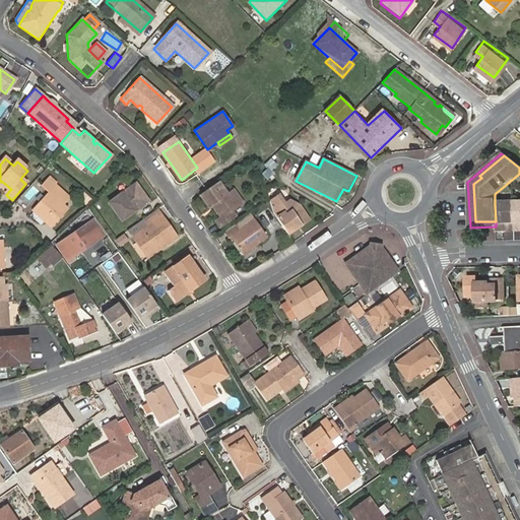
[(49,192),(55,185),(58,182),(57,182),(49,175),(41,185),(49,192)]
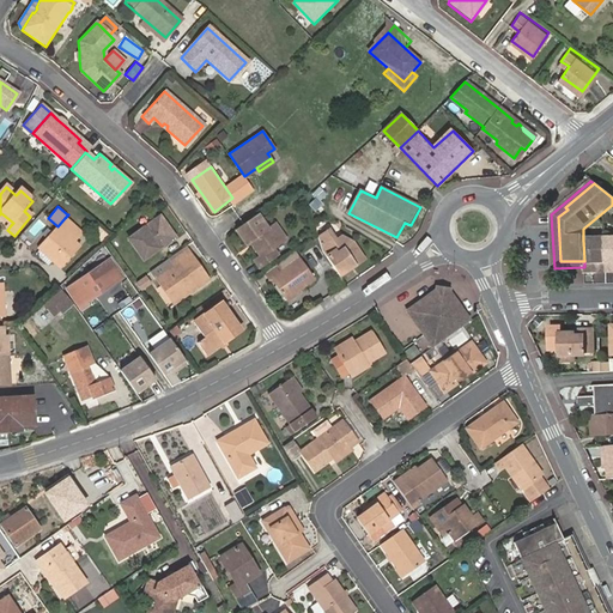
[(1,213),(0,214),(0,217),(11,225),(13,223),(1,213)]
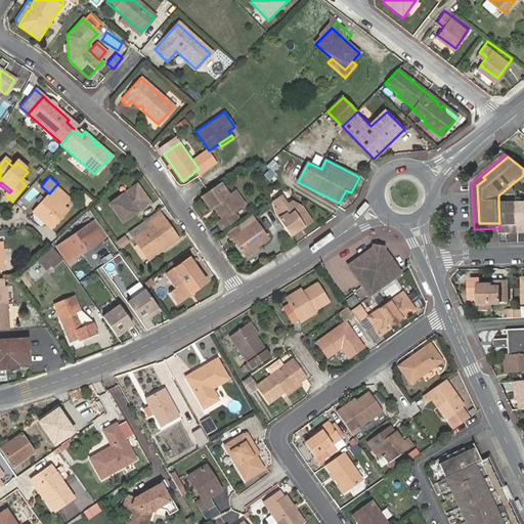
[(228,194),(220,182),(208,190),(202,195),(211,209),(214,207),(221,218),(216,222),(221,229),(236,218),(232,212),(244,204),(234,190),(228,194)]
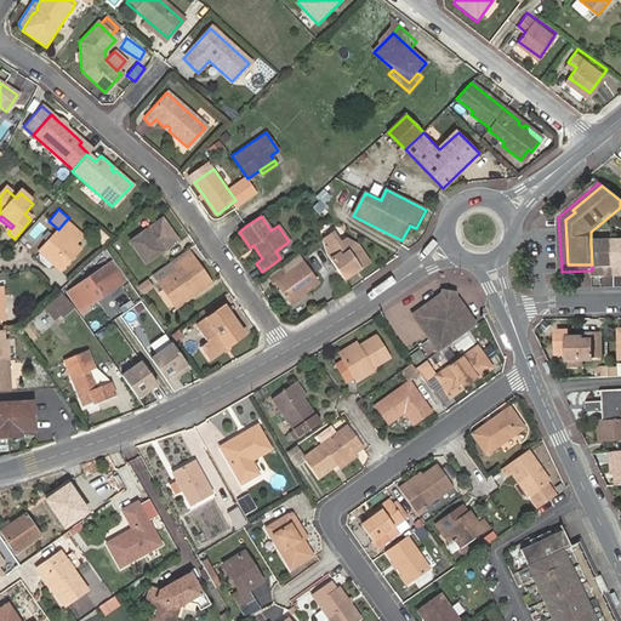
[(164,245),(165,248),(177,239),(161,217),(130,240),(144,262),(161,250),(159,248),(164,245)]
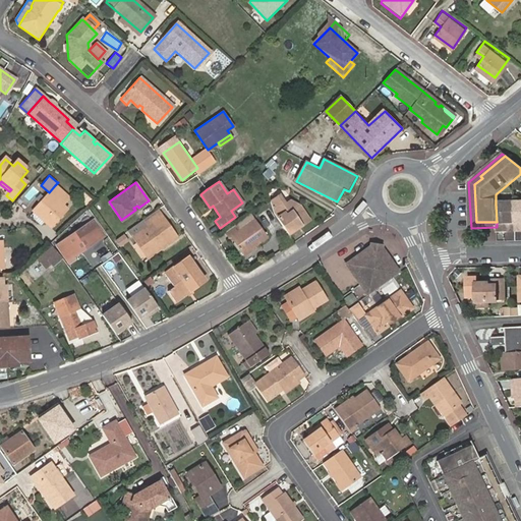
[(69,197),(55,185),(49,192),(63,206),(69,197)]
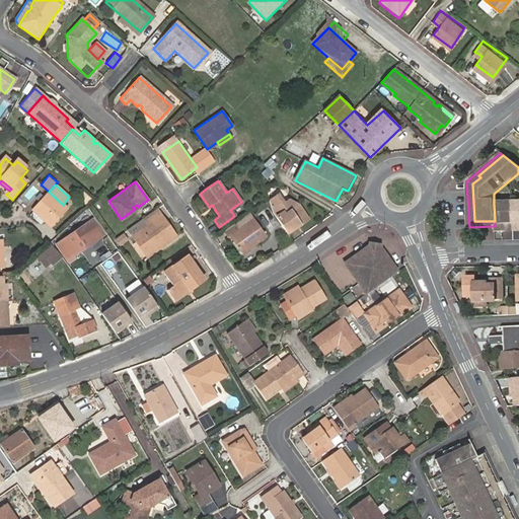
[(63,205),(49,192),(39,203),(58,221),(68,210),(63,205)]
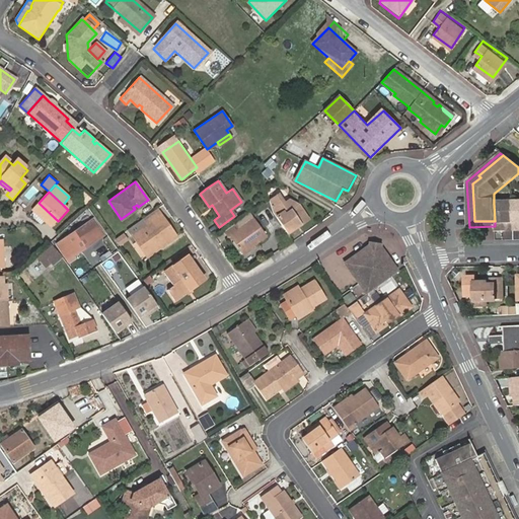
[(279,196),(270,202),(273,210),(275,214),(296,205),(290,201),(286,205),(279,196)]
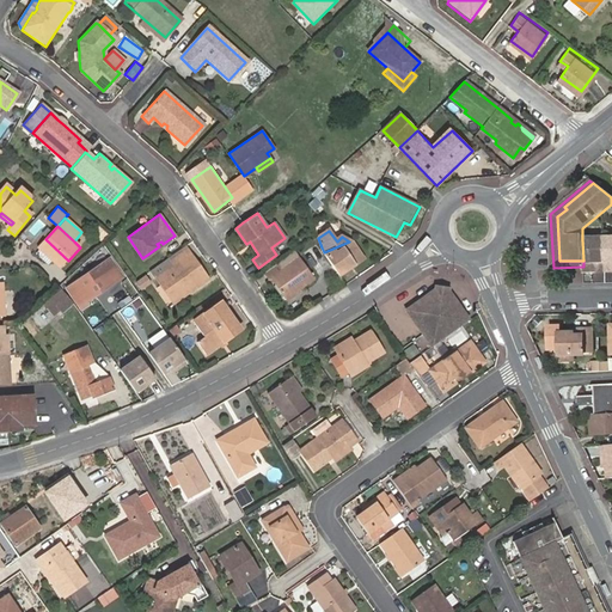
[(583,267),(583,271),(599,271),(599,268),(605,268),(605,239),(582,239),(583,261),(583,267)]
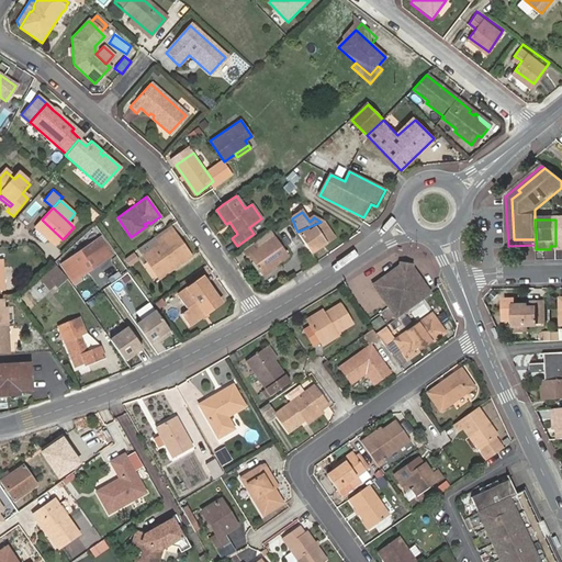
[(298,232),(313,255),(322,249),(318,245),(323,243),(326,246),(335,239),(325,224),(321,222),(298,232)]
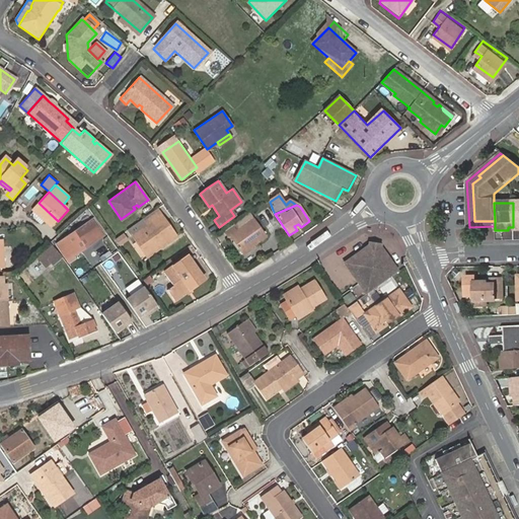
[(157,208),(141,219),(146,226),(132,235),(147,256),(176,236),(157,208)]
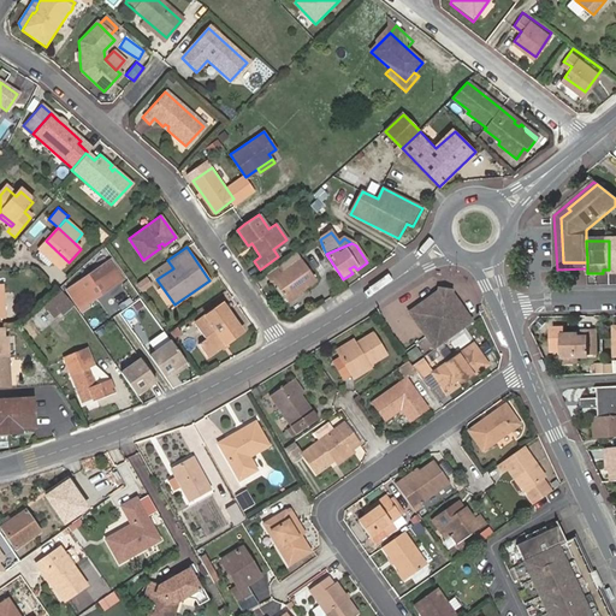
[(167,260),(150,272),(157,279),(173,268),(167,260)]
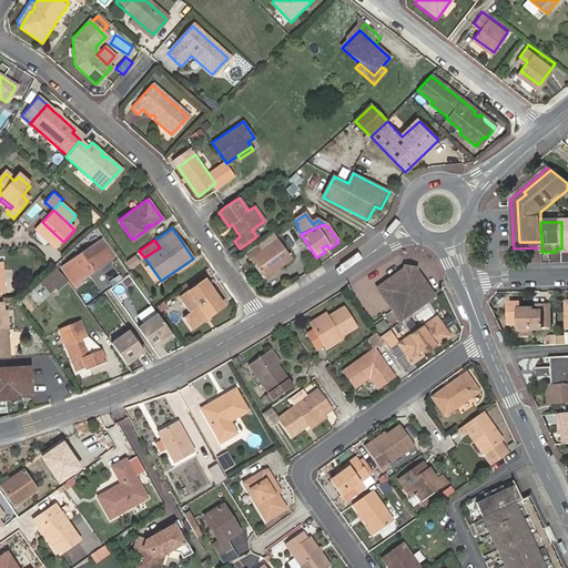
[(61,267),(75,288),(82,284),(81,281),(114,257),(103,241),(61,267)]
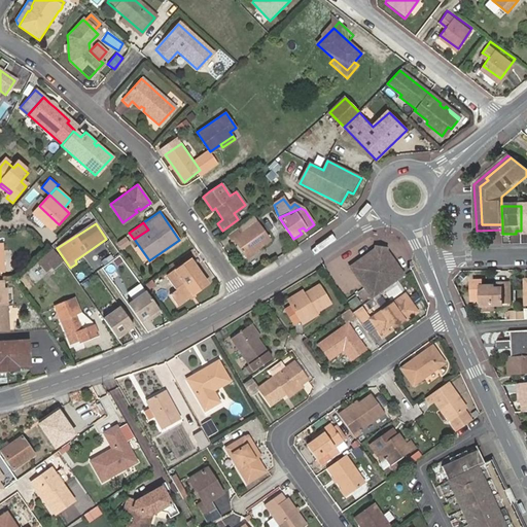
[(240,225),(226,235),(231,241),(233,241),(234,240),(245,256),(270,239),(257,223),(244,233),(240,225)]
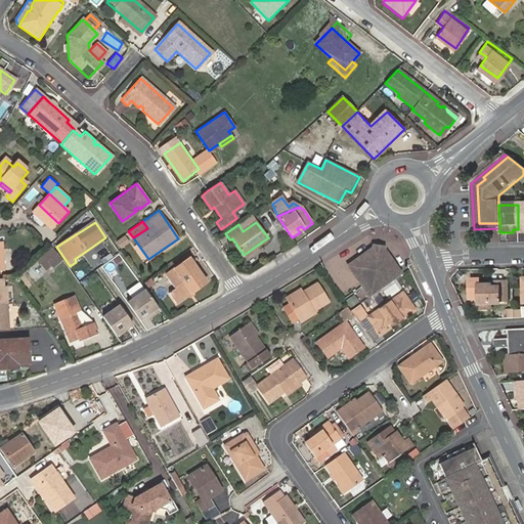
[(117,247),(126,241),(123,236),(115,243),(117,247)]
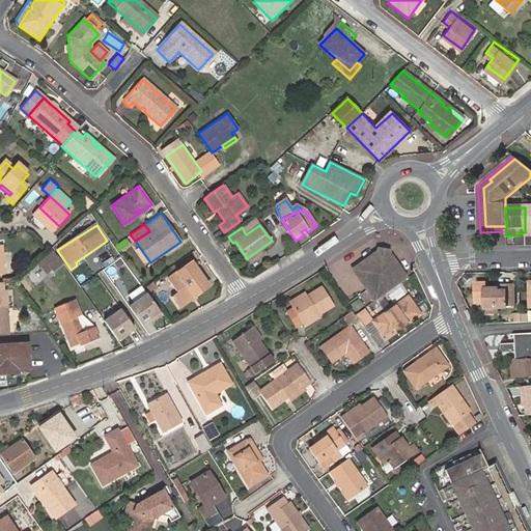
[(376,248),(352,267),(374,299),(406,278),(387,249),(376,248)]
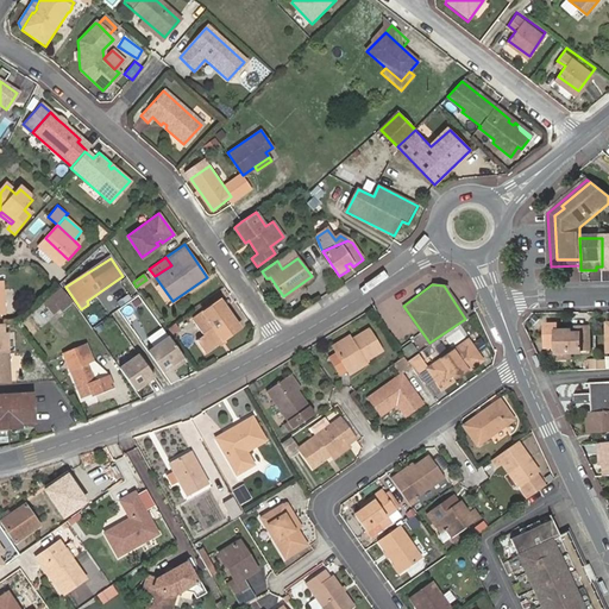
[(60,289),(43,305),(52,316),(60,311),(62,314),(71,306),(60,289)]
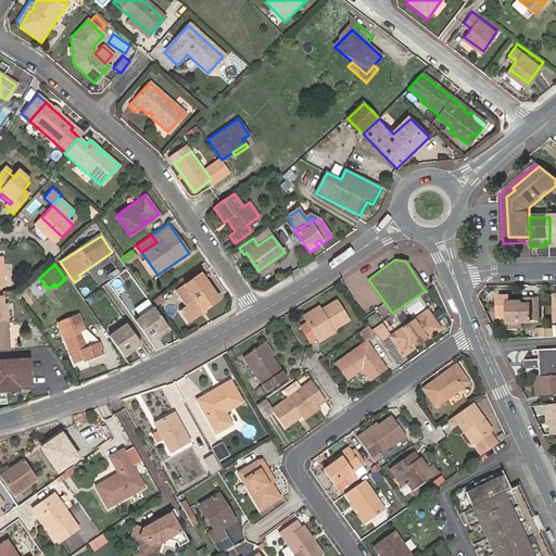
[(203,282),(200,276),(176,292),(186,305),(179,311),(186,321),(219,299),(206,280),(203,282)]
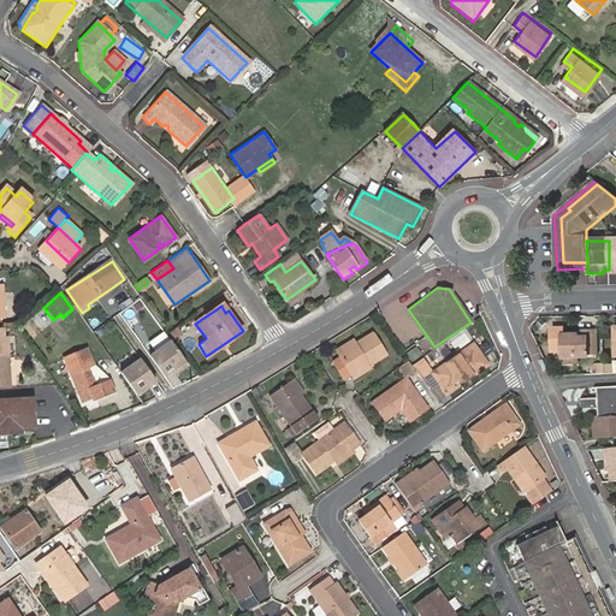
[(455,350),(475,338),(471,329),(449,342),(455,350)]
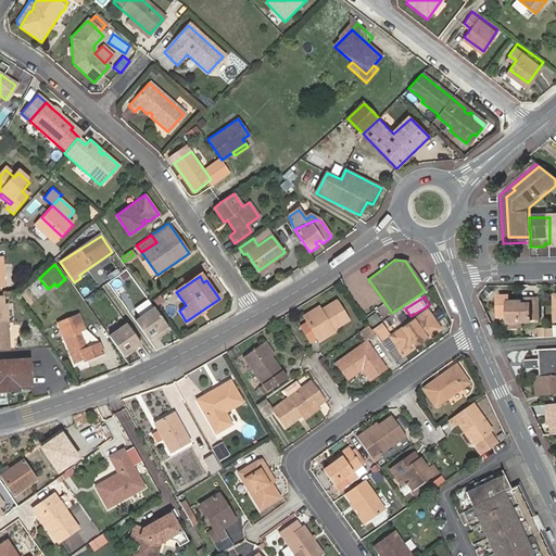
[(7,306),(7,298),(0,298),(0,325),(10,325),(9,306),(7,306)]
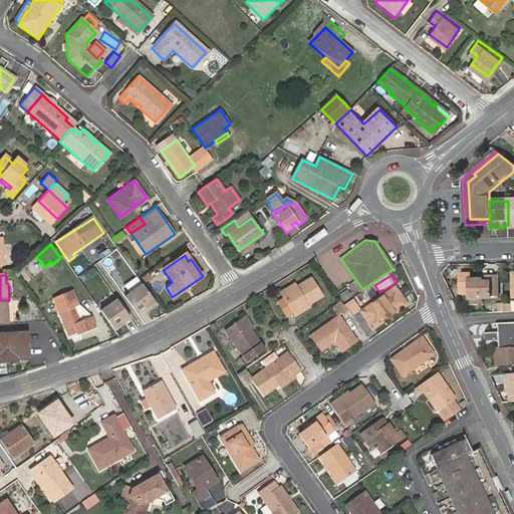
[(481,283),(481,280),(469,280),(470,299),(482,299),(490,298),(490,296),(498,295),(497,277),(489,277),(489,282),(481,283)]
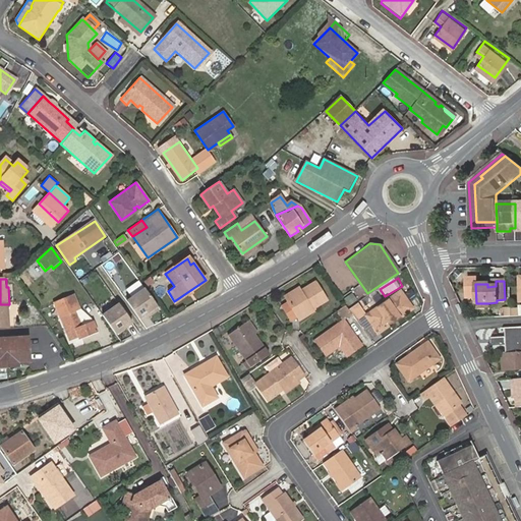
[(303,295),(291,303),(292,306),(288,309),(296,322),(299,320),(302,323),(314,314),(313,311),(327,302),(316,287),(303,295)]
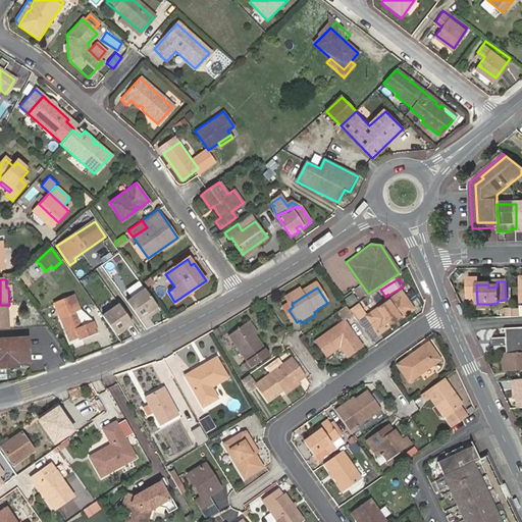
[(160,309),(146,289),(127,302),(140,319),(147,314),(149,317),(160,309)]
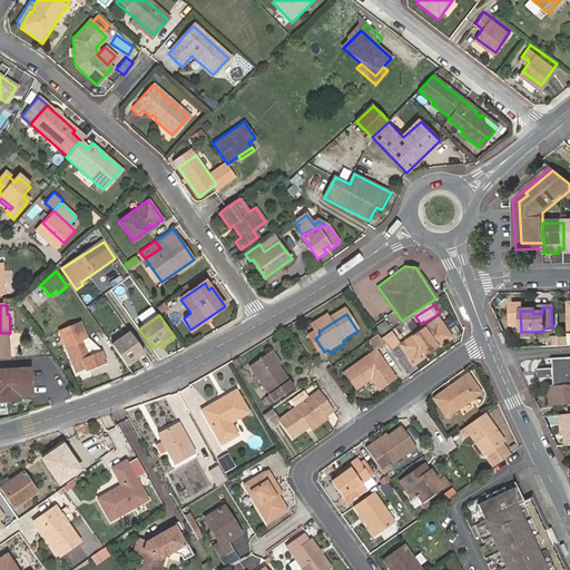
[(451,336),(438,316),(400,343),(412,362),(451,336)]
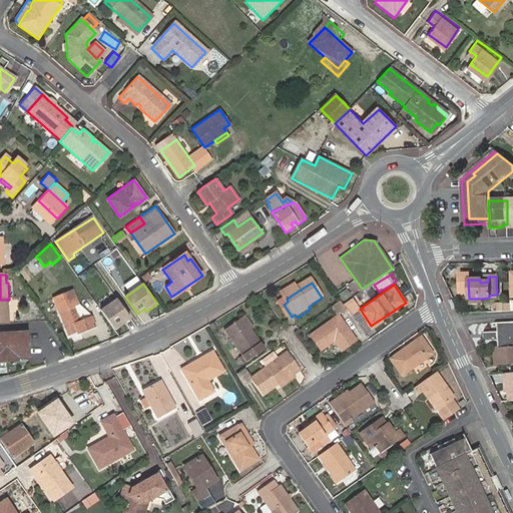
[(284,296),(287,299),(299,291),(296,288),(284,296)]
